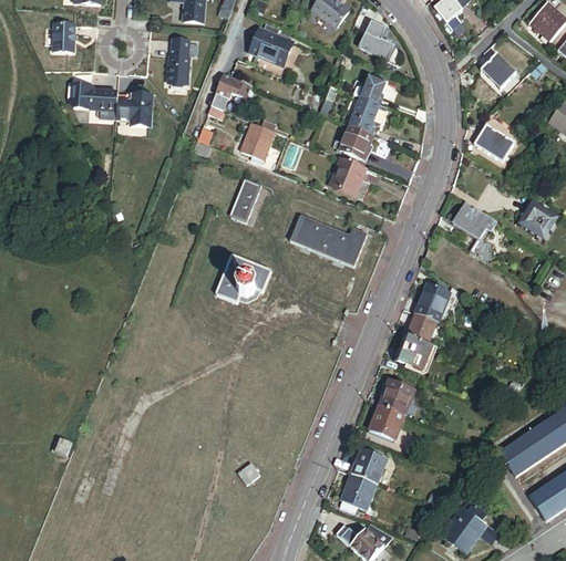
[(165,0),(165,3),(176,4),(175,22),(197,24),(199,0),(165,0)]
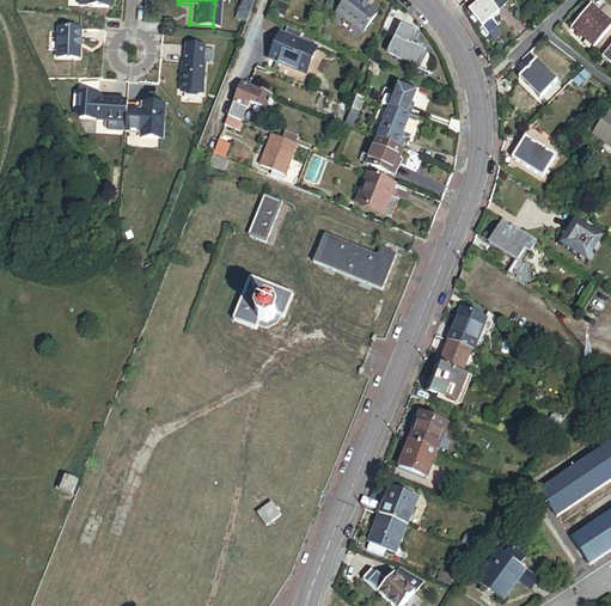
[(238,20),(245,0),(234,0),(228,17),(238,20)]
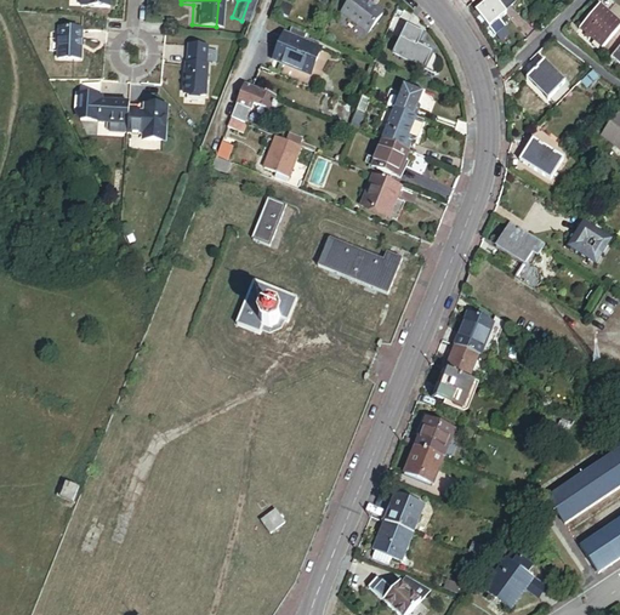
[(384,9),(374,0),(337,0),(367,27),(384,9)]
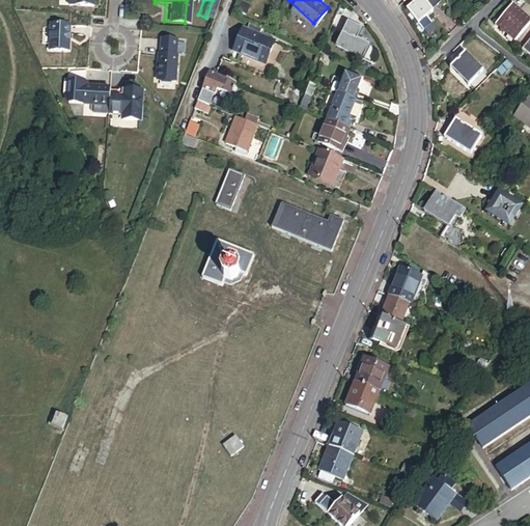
[(433,7),(430,5),(437,0),(413,0),(405,7),(416,21),(417,20),(419,24),(423,24),(428,21),(428,17),(425,14),(433,7)]
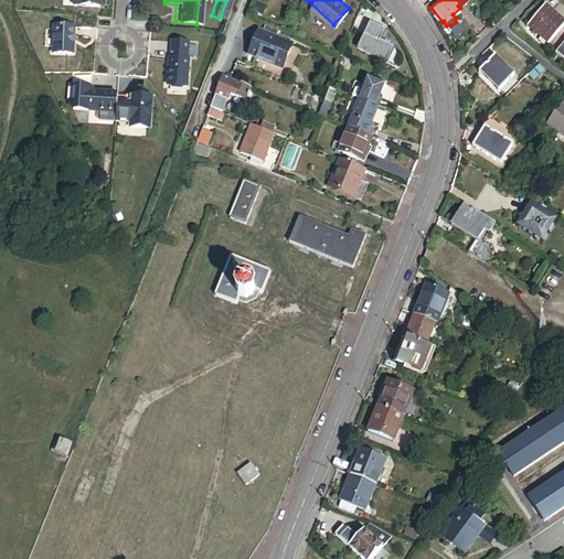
[(550,42),(563,24),(563,15),(545,0),(527,22),(550,42)]
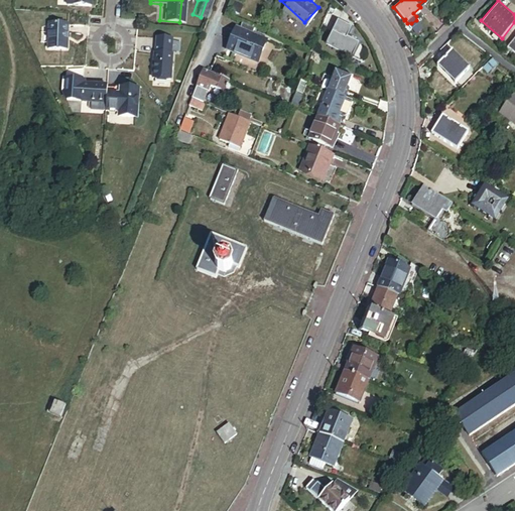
[(326,41),(354,53),(360,40),(347,34),(351,24),(337,18),(326,41)]
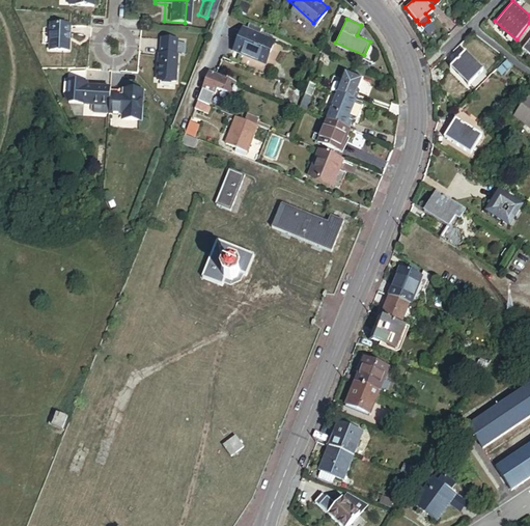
[(241,52),(263,61),(273,39),(257,32),(260,26),(247,21),(245,27),(242,26),(234,44),(243,47),(241,52)]
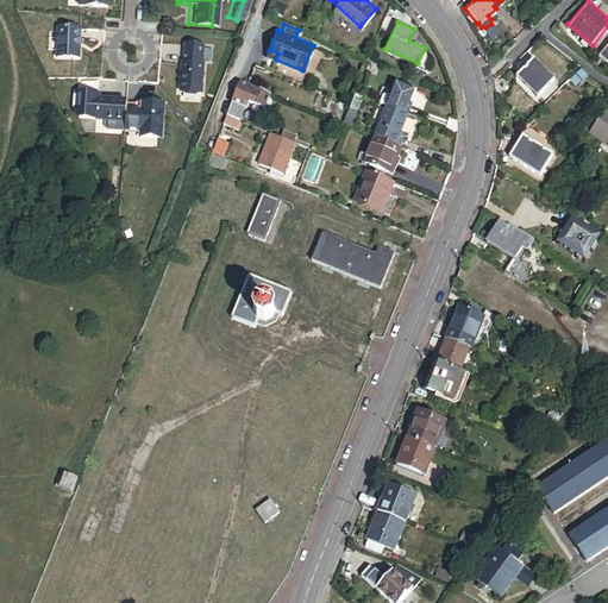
[(70,56),(93,57),(95,29),(73,26),(70,56)]
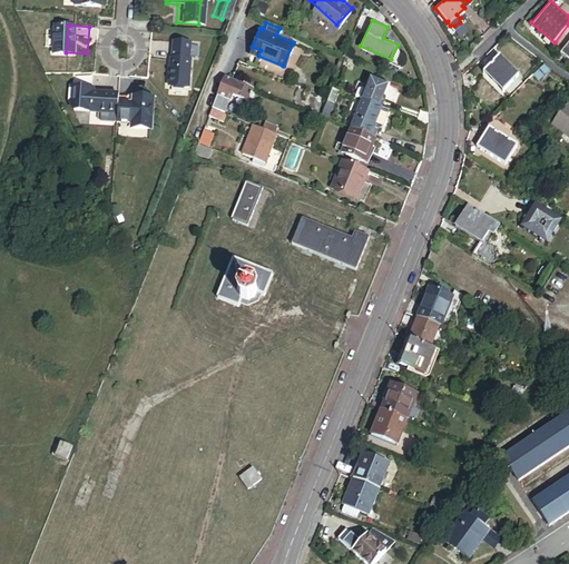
[(170,86),(189,88),(192,60),(190,60),(190,57),(192,47),(192,42),(175,41),(174,60),(176,60),(175,67),(172,66),(170,86)]
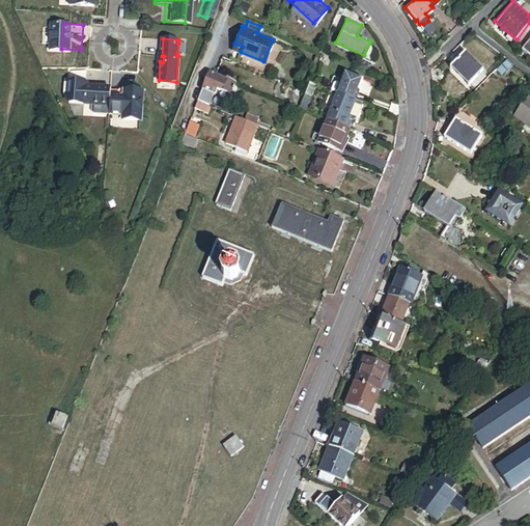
[(177,53),(187,53),(188,45),(178,44),(177,53)]
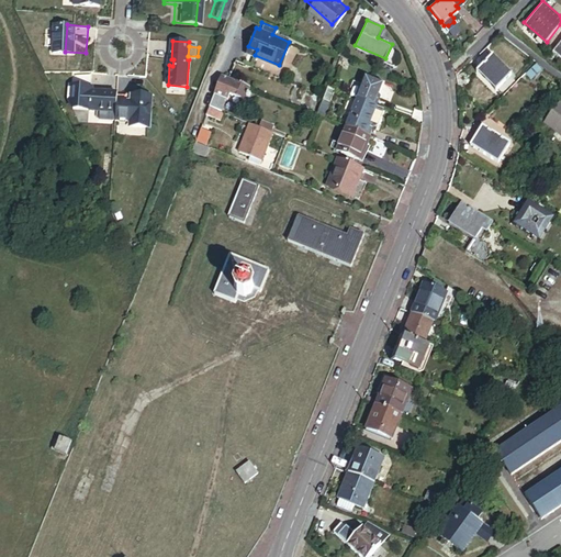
[(246,51),(255,55),(257,49),(248,46),(246,51)]
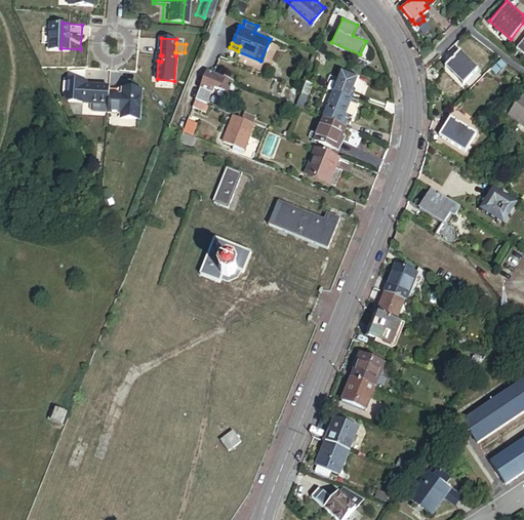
[(448,61),(464,78),(478,66),(462,48),(448,61)]
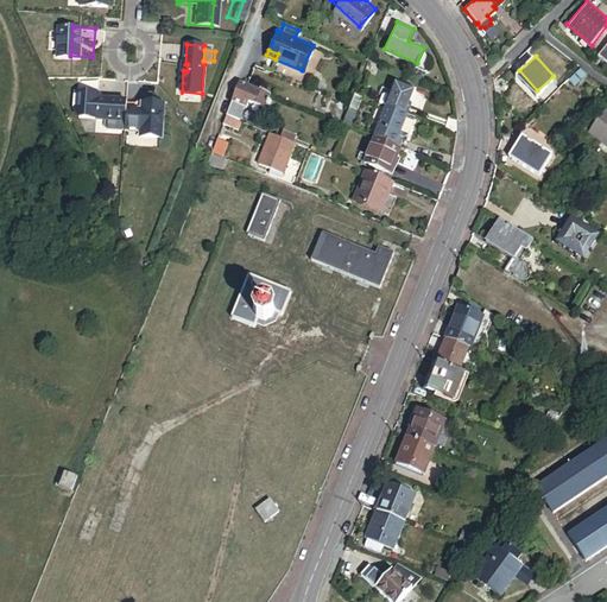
[(365,67),(373,70),(378,62),(368,58),(365,67)]
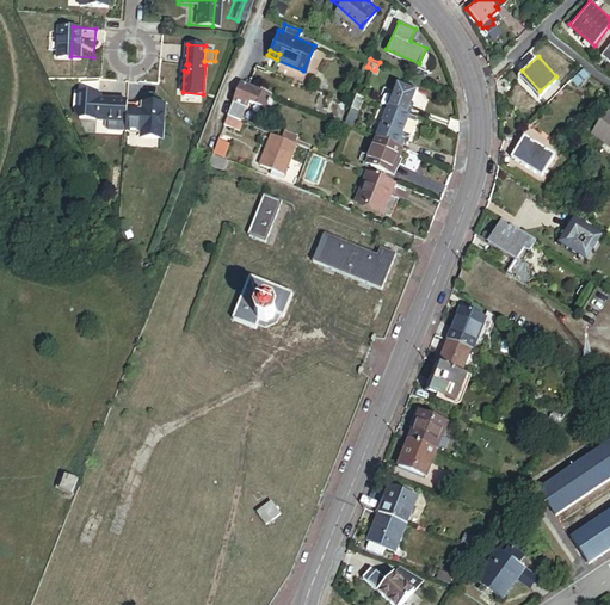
[(584,66),(572,76),(577,82),(590,72),(584,66)]
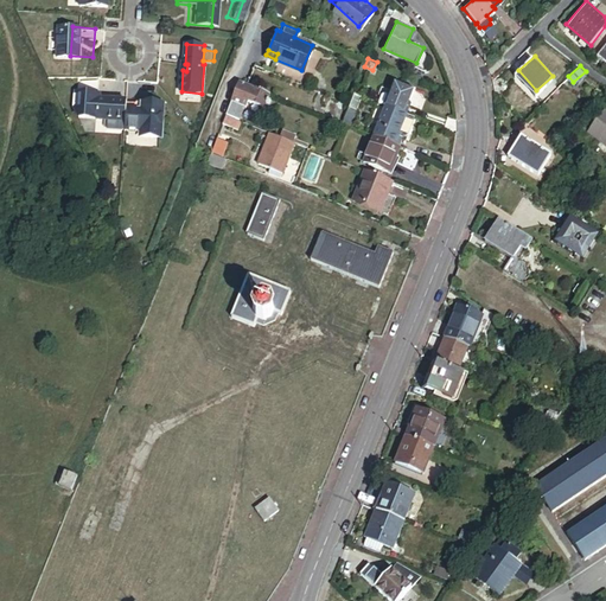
[(243,103),(260,110),(268,89),(238,77),(229,101),(242,107),(243,103)]
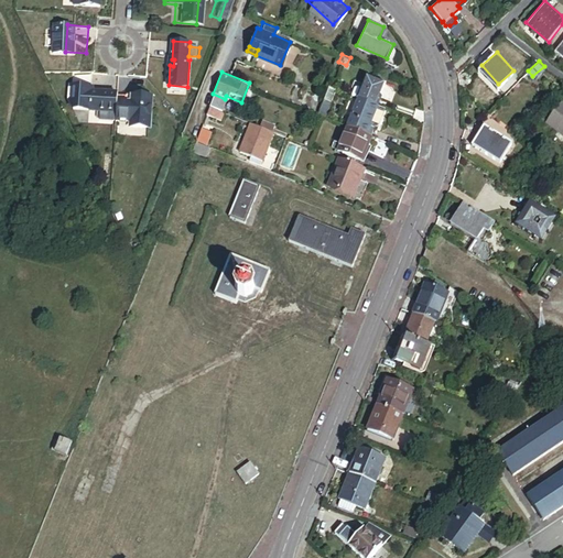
[(379,91),(383,79),(365,72),(359,85),(358,84),(355,86),(353,93),(358,95),(377,102),(381,93),(379,91)]
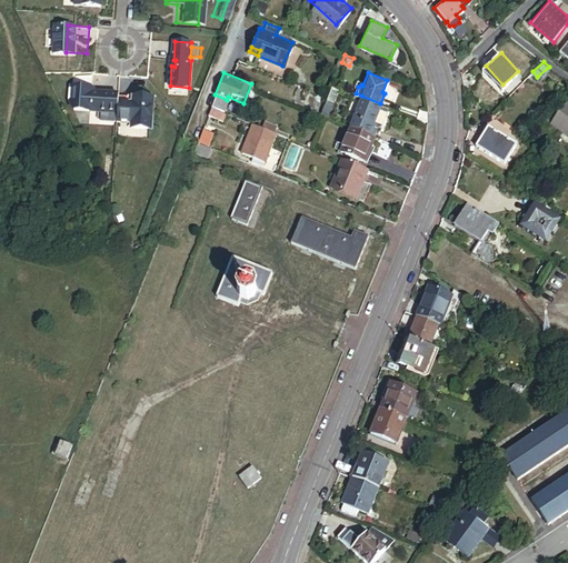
[(332,102),(331,101),(338,87),(330,83),(318,111),(327,114),(332,102)]
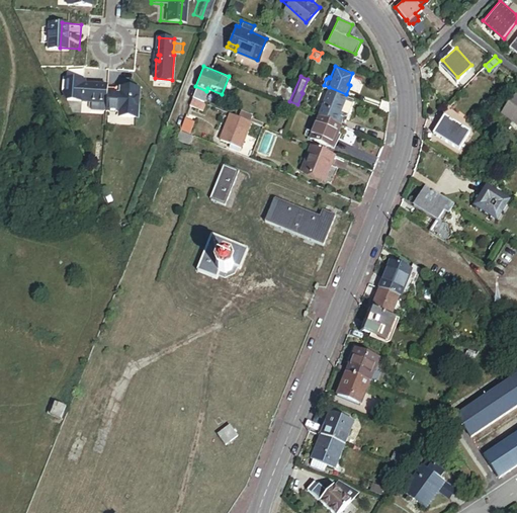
[(106,108),(107,93),(108,87),(108,86),(82,83),(80,100),(90,101),(89,107),(91,109),(104,111),(106,108)]
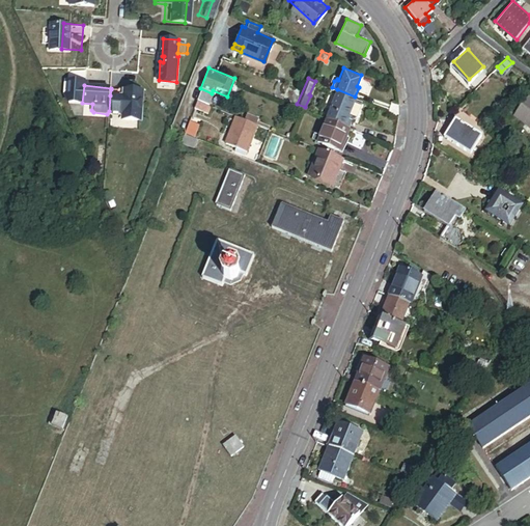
[(196,98),(207,103),(212,93),(200,88),(196,98)]
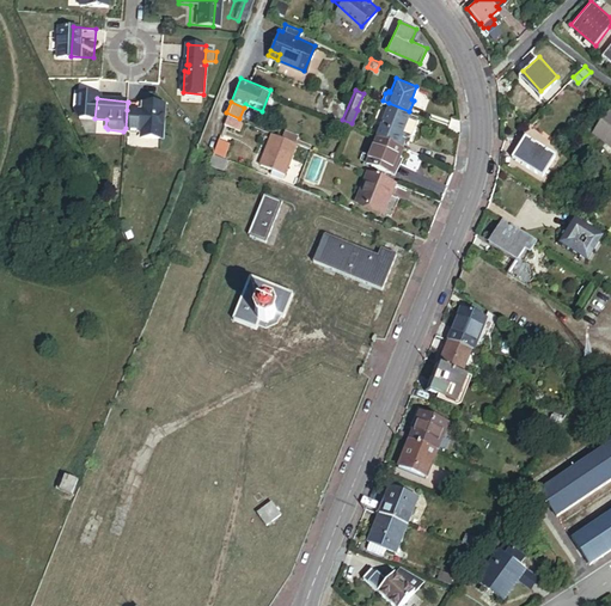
[(419,115),(409,111),(389,103),(376,133),(401,142),(404,134),(405,135),(409,134),(411,133),(419,115)]
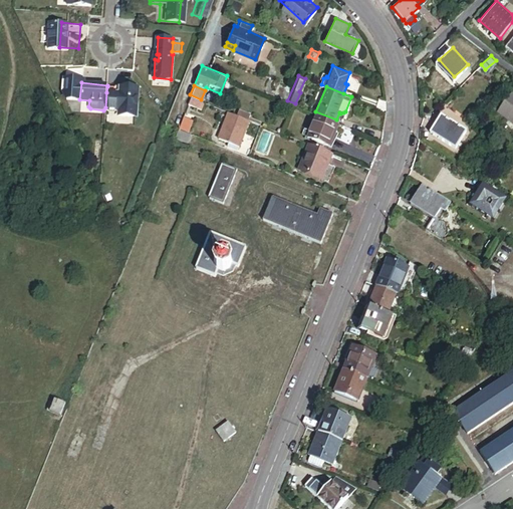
[(117,115),(135,116),(138,88),(120,87),(120,93),(106,92),(105,107),(118,109),(117,115)]
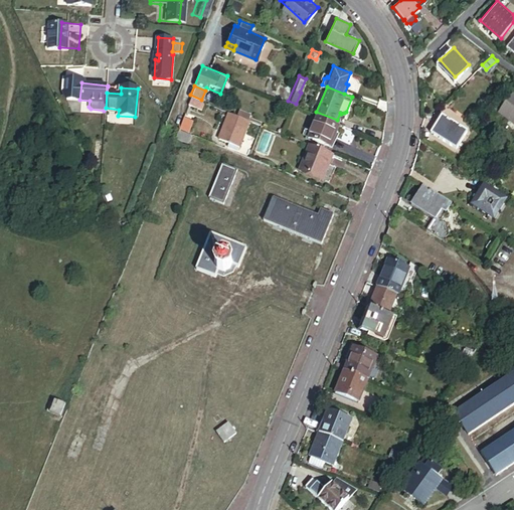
[(187,103),(199,108),(203,100),(201,100),(190,95),(187,103)]
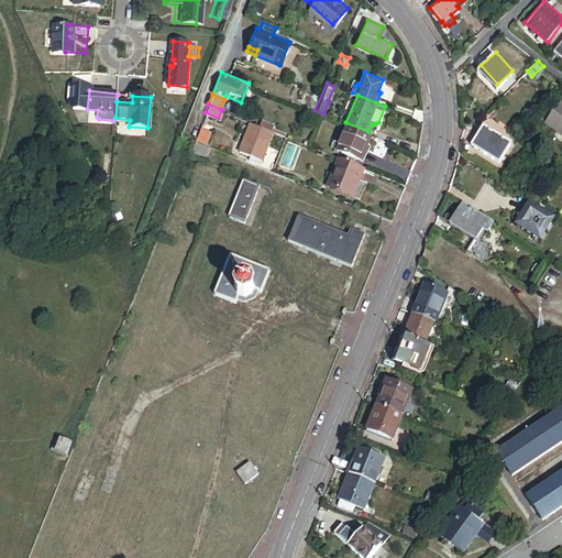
[(561,104),(546,122),(561,135),(561,104)]
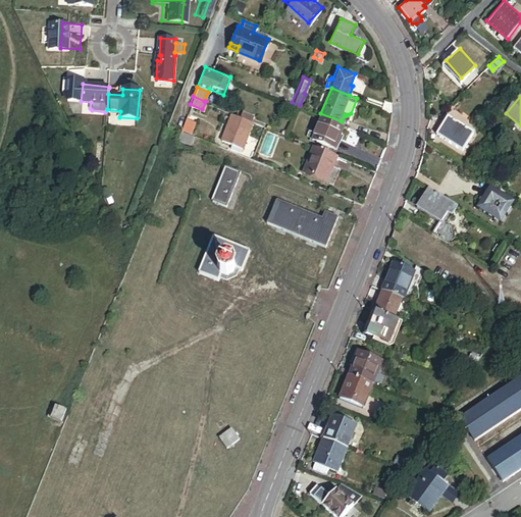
[(219,138),(240,146),(251,119),(230,111),(219,138)]
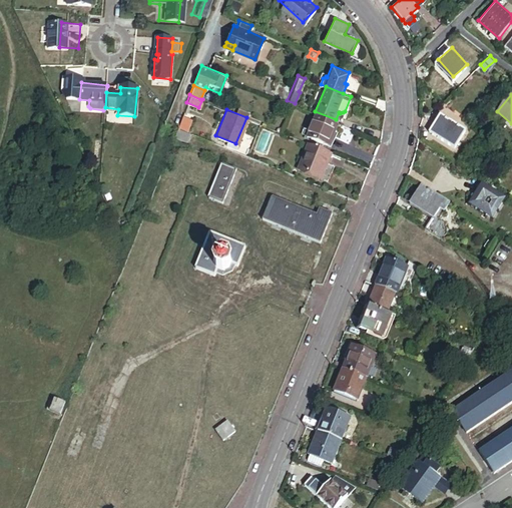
[(306,133),(326,141),(332,128),(335,129),(338,120),(336,119),(315,111),(306,133)]
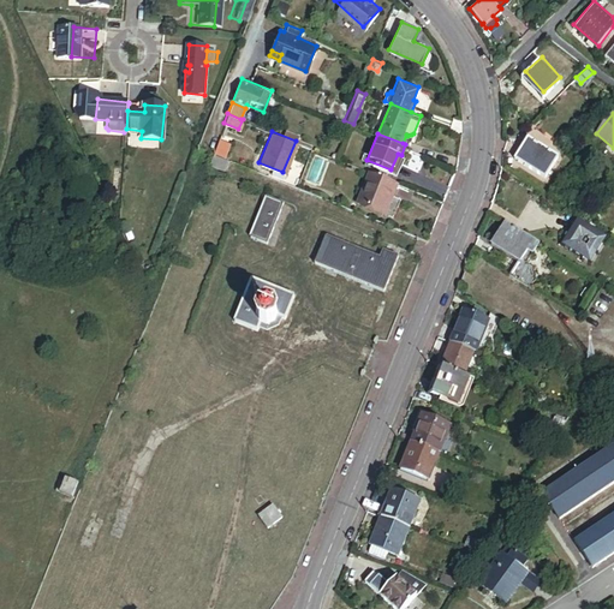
[(514,155),(543,174),(558,154),(529,135),(514,155)]
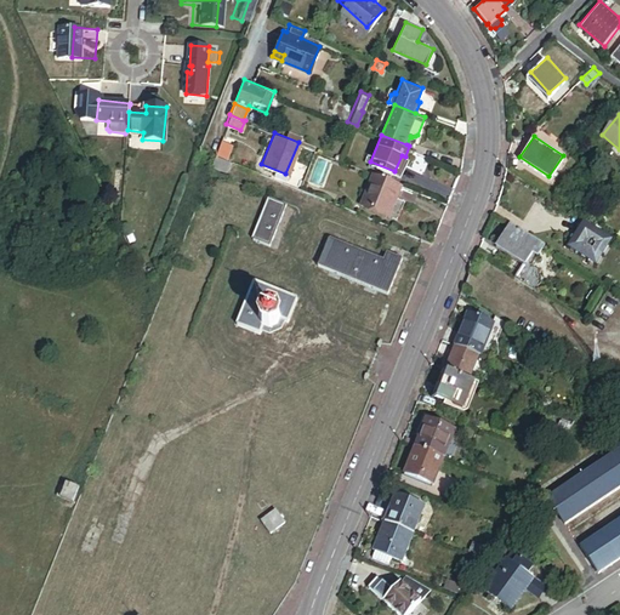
[(212,161),(225,166),(228,158),(215,153),(212,161)]
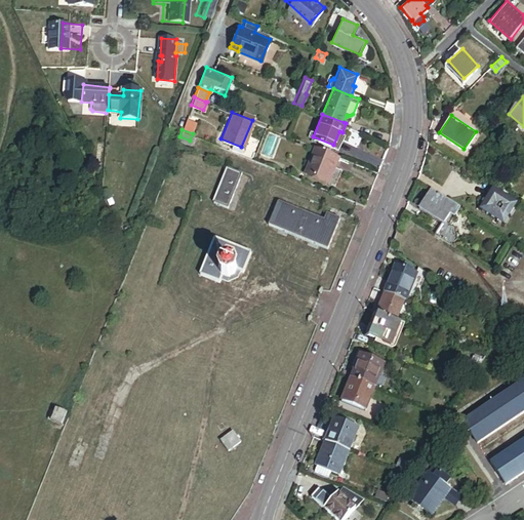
[(333,145),(336,146),(343,132),(339,131),(333,145)]
